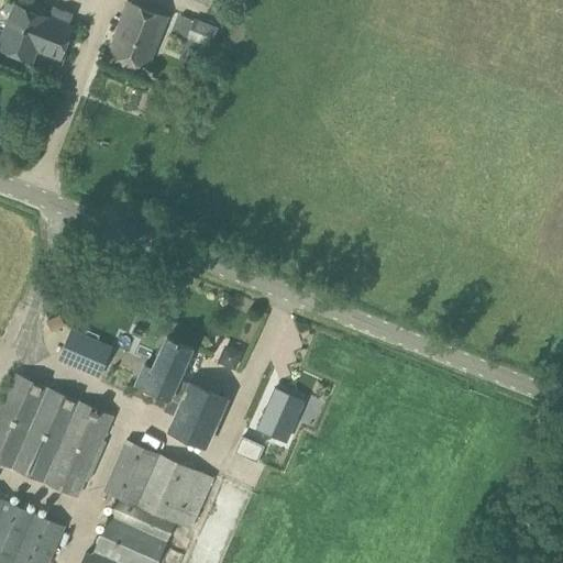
[(128,1),(109,51),(148,66),(167,17),(128,1)]
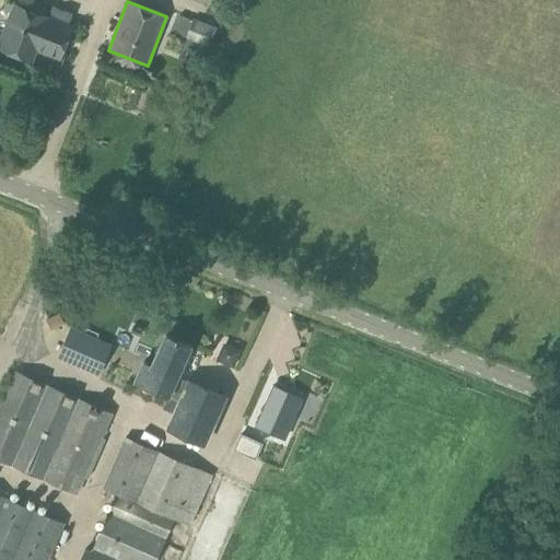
[(15,4),(0,42),(0,46),(32,59),(37,45),(60,54),(71,26),(15,4)]
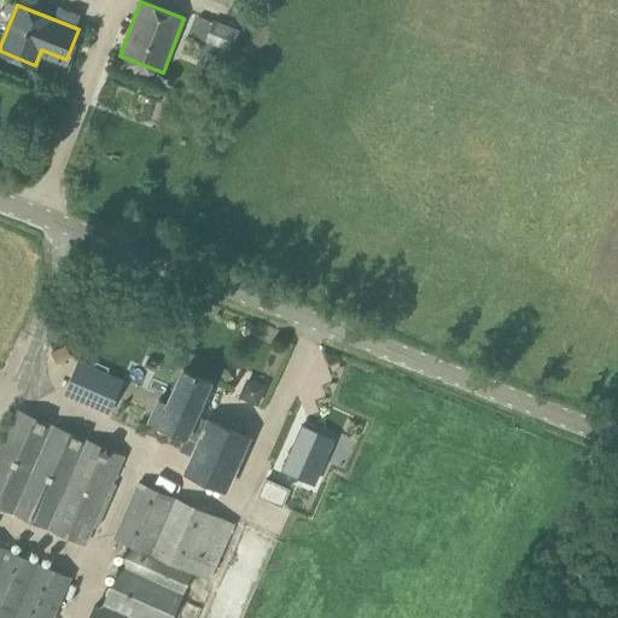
[(213,23),(205,45),(233,52),(239,31),(213,23)]
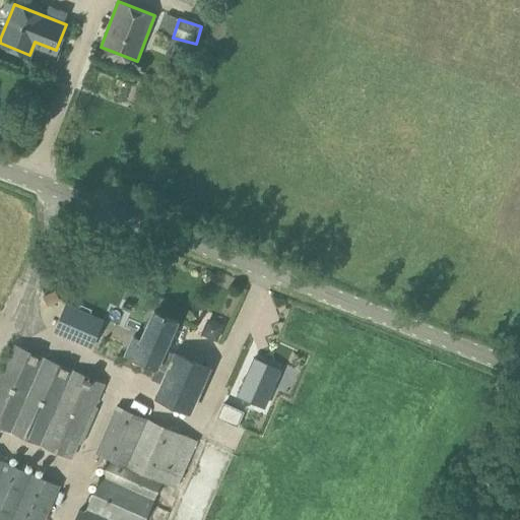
[(54,290),(44,297),(49,306),(59,300),(54,290)]
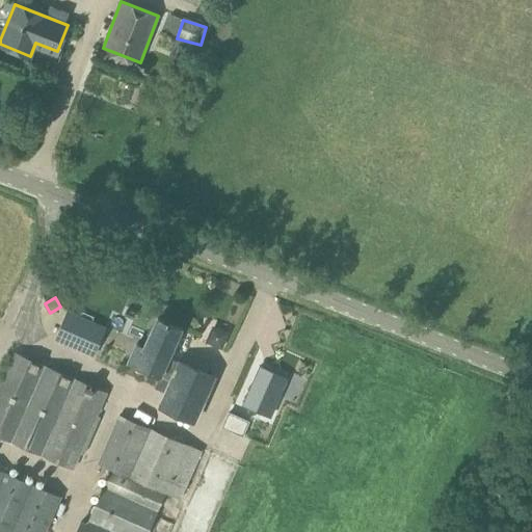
[(68,310),(55,339),(95,356),(107,327),(68,310)]
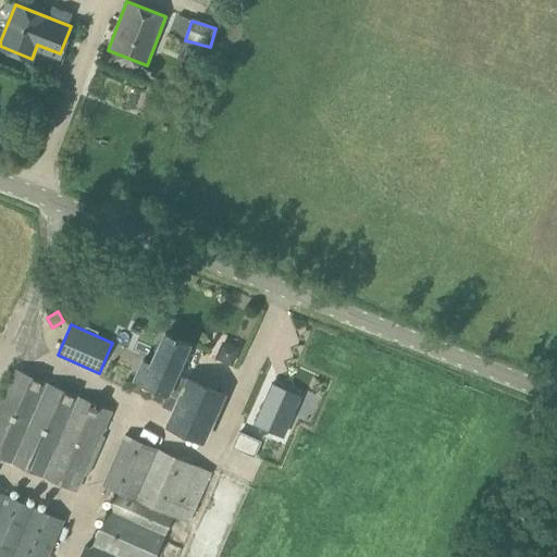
[(144,360),(135,380),(168,395),(168,394),(178,398),(187,378),(199,348),(165,333),(152,364),(144,360)]
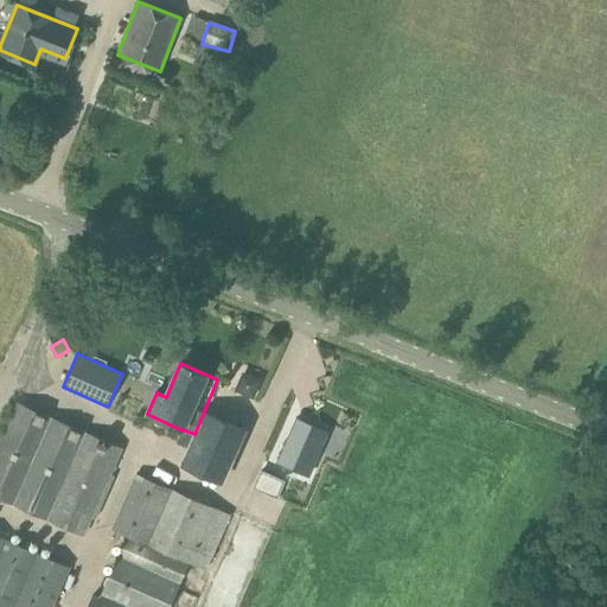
[(261,378),(243,371),(235,390),(253,397),(261,378)]
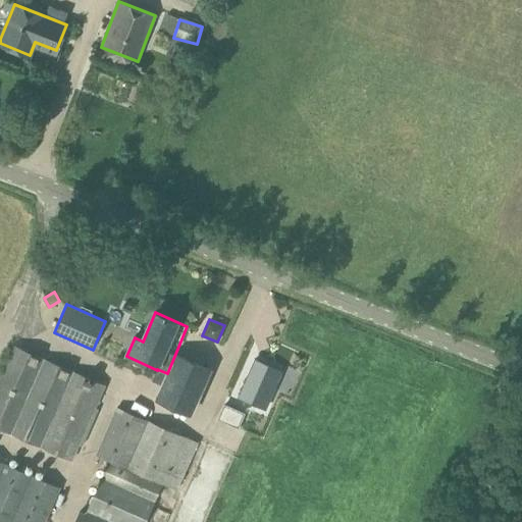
[(14,346),(0,377),(0,429),(72,462),(106,385),(14,346)]
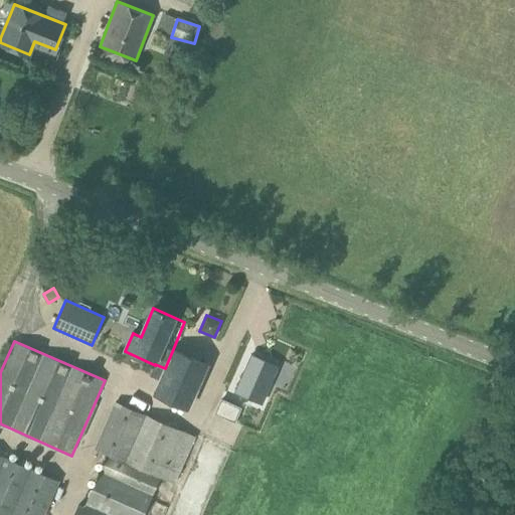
[(173,349),(165,368),(153,395),(189,411),(209,365),(173,349)]
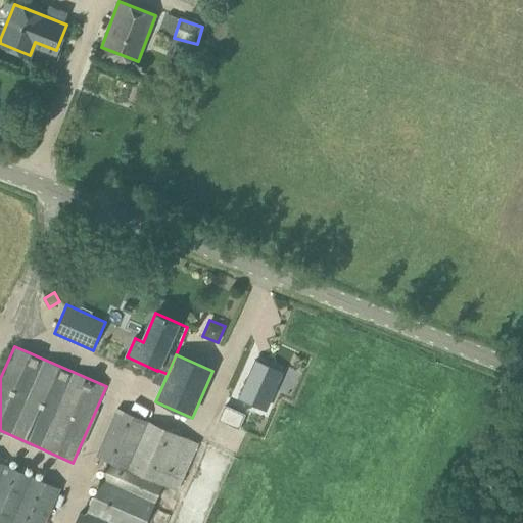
[(266,410),(282,371),(255,360),(239,397),(266,410)]
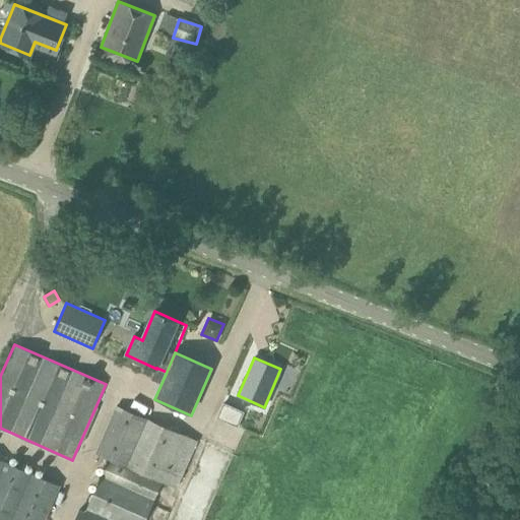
[(117,405),(95,453),(126,466),(147,419),(117,405)]
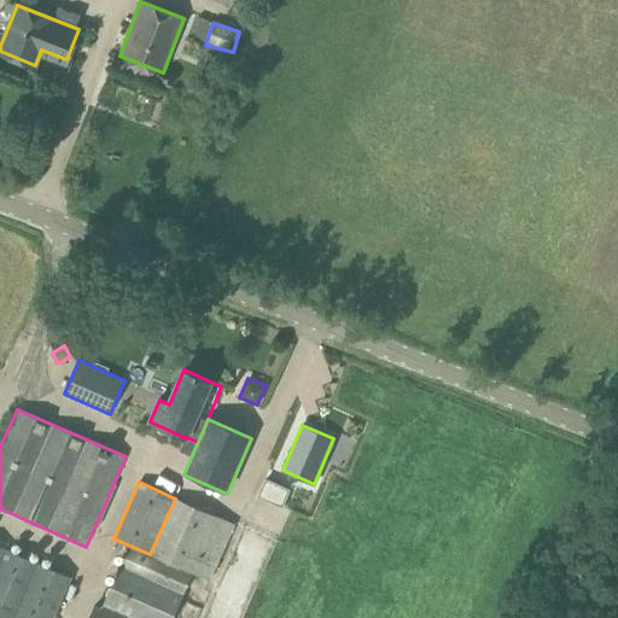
[(175,499),(150,554),(211,582),(235,525),(175,499)]
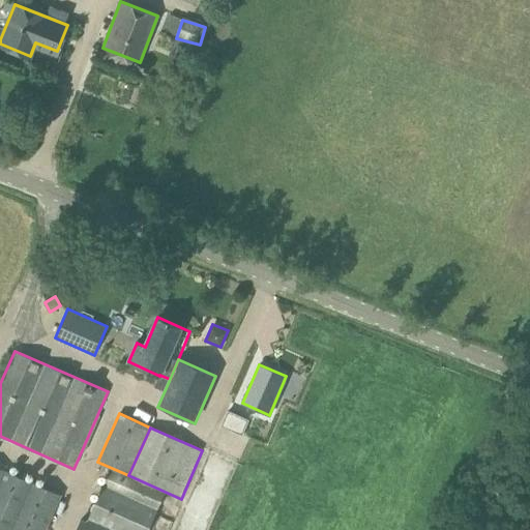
[(0,529),(47,529),(62,496),(0,468),(0,529)]
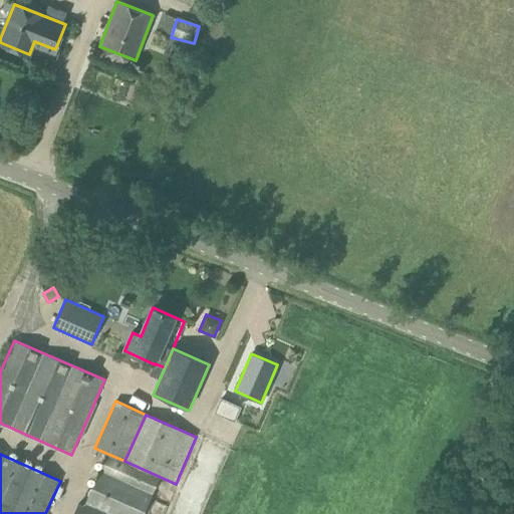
[(78,505),(73,513),(143,513),(159,479),(106,456),(84,507),(78,505)]
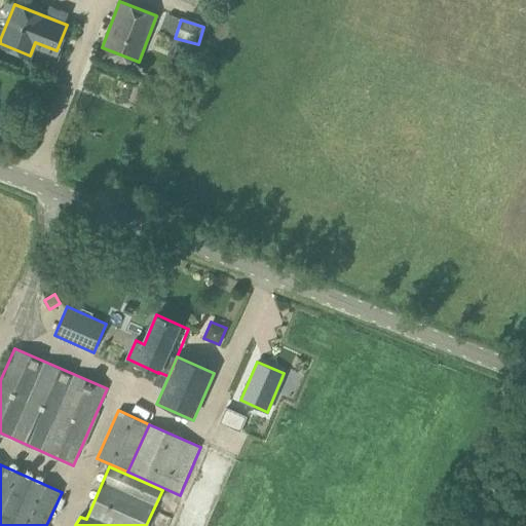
[(161,525),(188,525),(191,521),(167,512),(161,525)]
